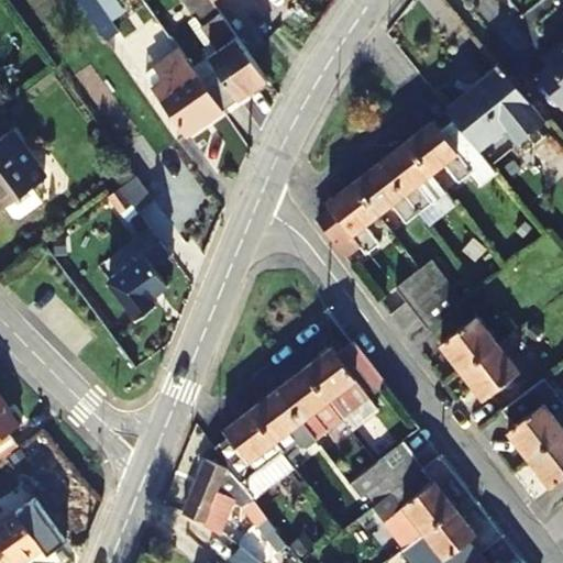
[(95,25),(108,15),(96,0),(94,0),(83,8),(95,25)]
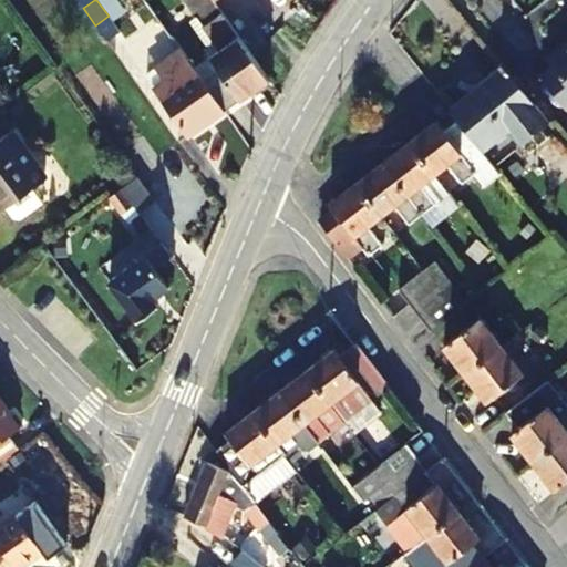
[(184,0),(193,11),(207,0),(184,0)]
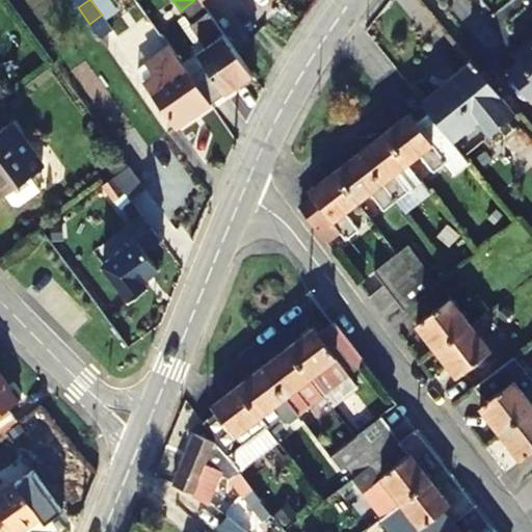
[(198,26),(193,30),(205,47),(196,53),(207,69),(191,79),(209,105),(251,75),(201,0),(194,0),(181,10),(185,18),(190,14),(198,26)]
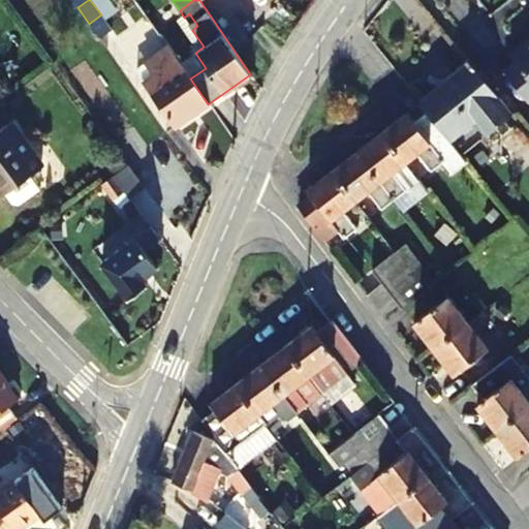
[(197,26),(189,13),(184,18),(192,30),(197,26)]
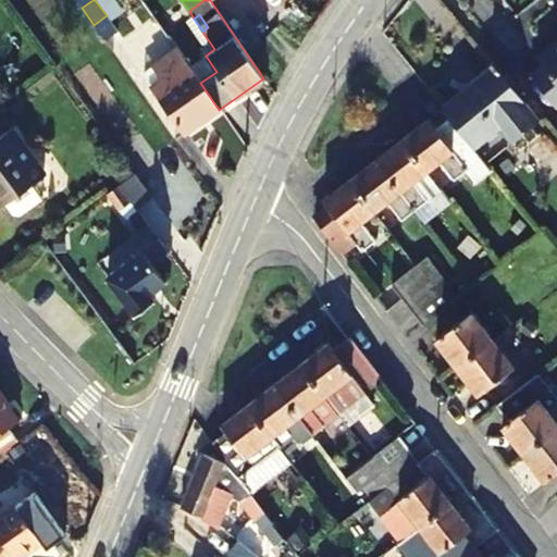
[(119,33),(107,15),(94,25),(106,42),(119,33)]
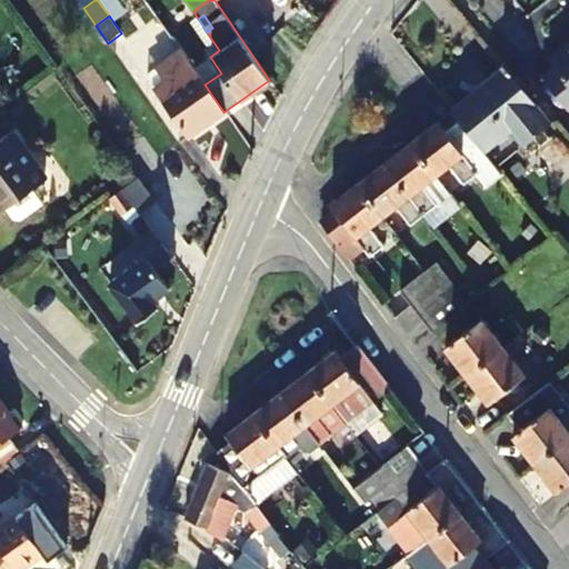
[(155,90),(187,138),(223,112),(205,85),(181,50),(157,68),(158,69),(146,77),(155,90)]
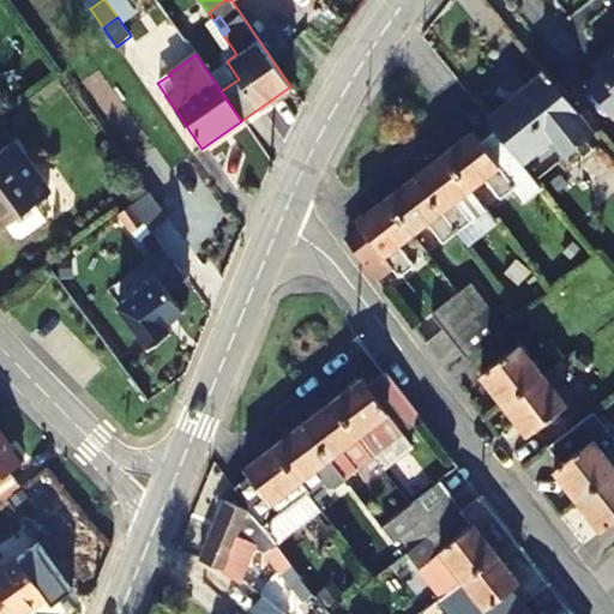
[(613,54),(600,68),(603,73),(613,62),(613,54)]
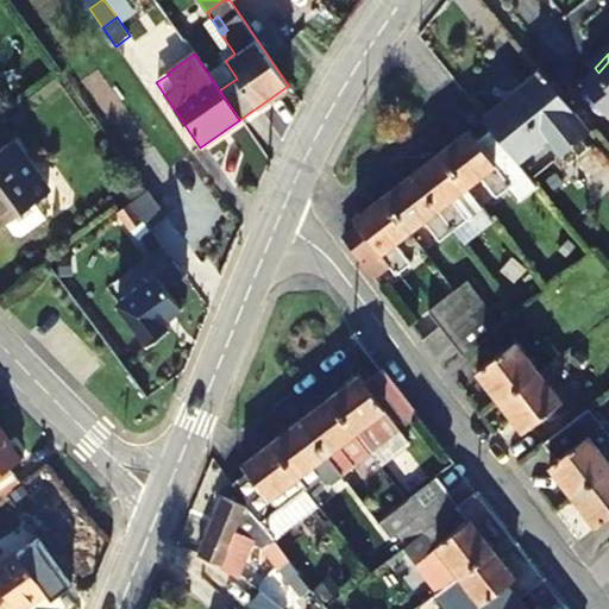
[(608,62),(598,73),(601,76),(588,88),(608,111),(608,62)]
